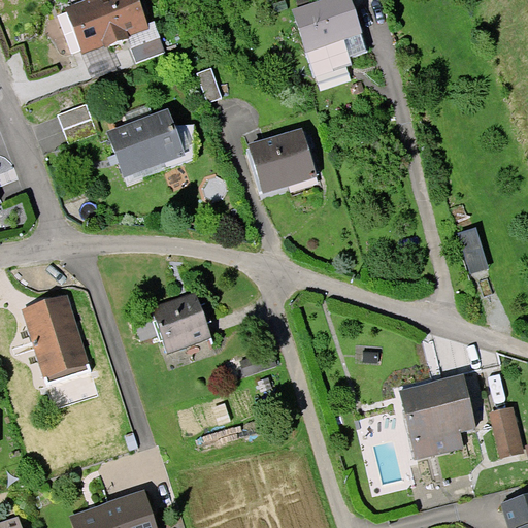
[(90,0),(92,3),(73,10),(88,50),(106,42),(112,45),(123,41),(126,35),(146,27),(136,0),(90,0)]
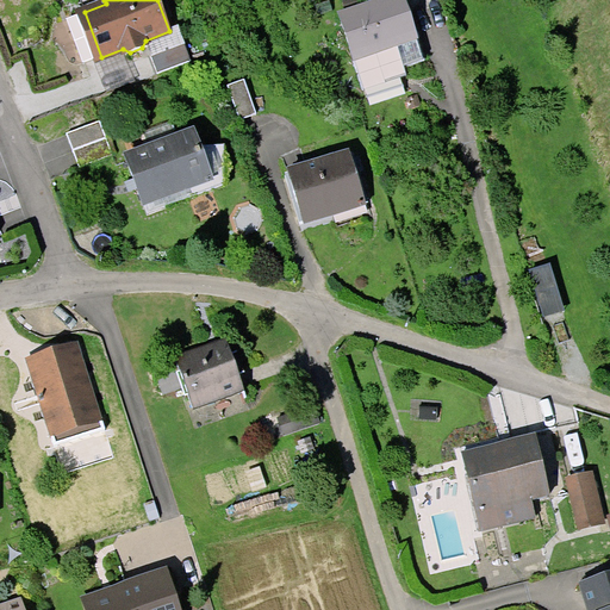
[(355,61),(418,39),(412,22),(404,0),(388,0),(368,7),(341,17),(355,61)]
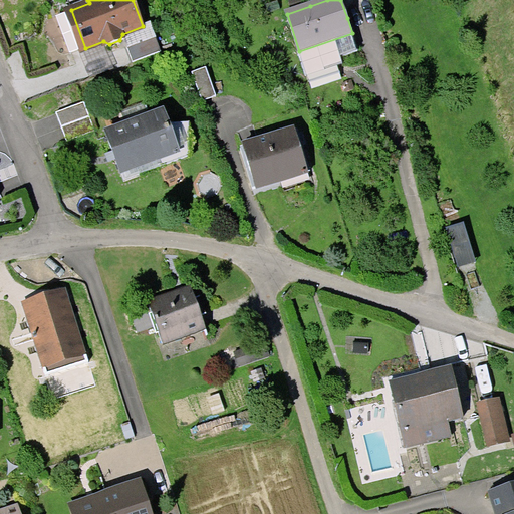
[(85,48),(71,10),(57,16),(66,38),(71,53),(85,48)]
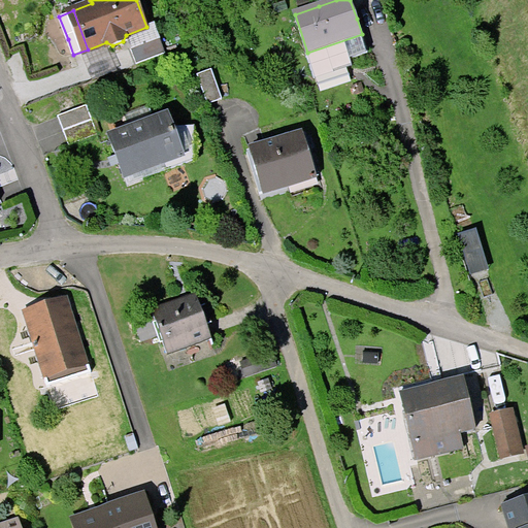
[(364,42),(362,34),(307,53),(310,61),(364,42)]
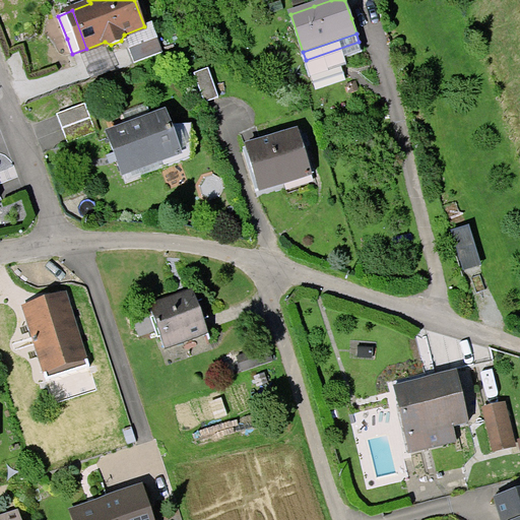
[(129,49),(135,63),(164,53),(158,39),(129,49)]
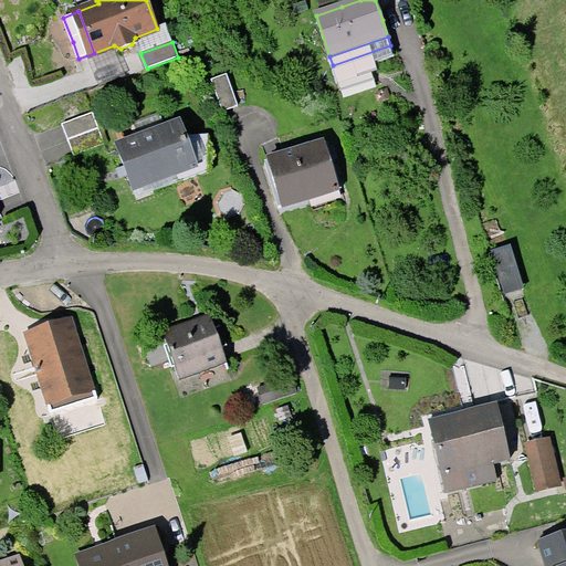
[(211,76),(223,107),(239,101),(227,70),(211,76)]
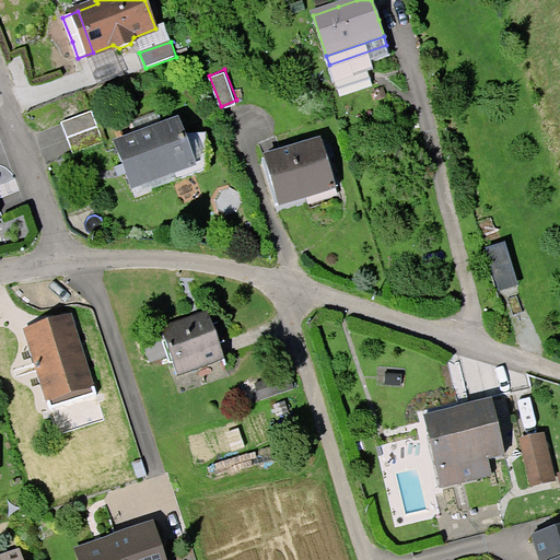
[(61,124),(67,139),(97,127),(92,112),(61,124)]
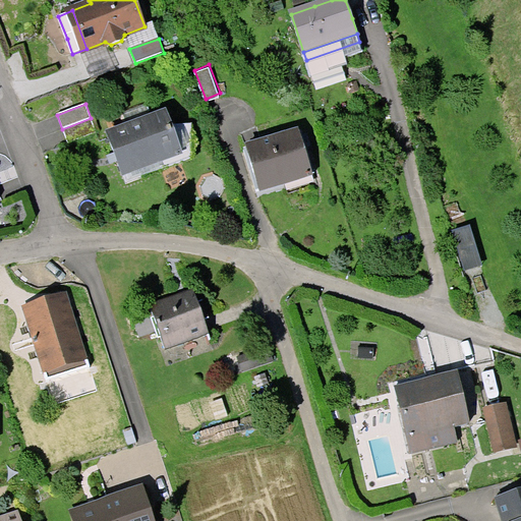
[(121,115),(126,129),(151,120),(146,106),(121,115)]
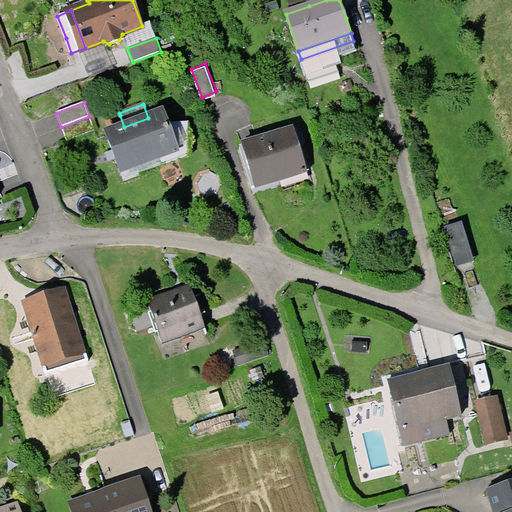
[(142,172),(139,164),(177,150),(167,123),(163,113),(148,118),(124,127),(106,134),(113,151),(116,158),(121,172),(122,171),(125,178),(142,172)]
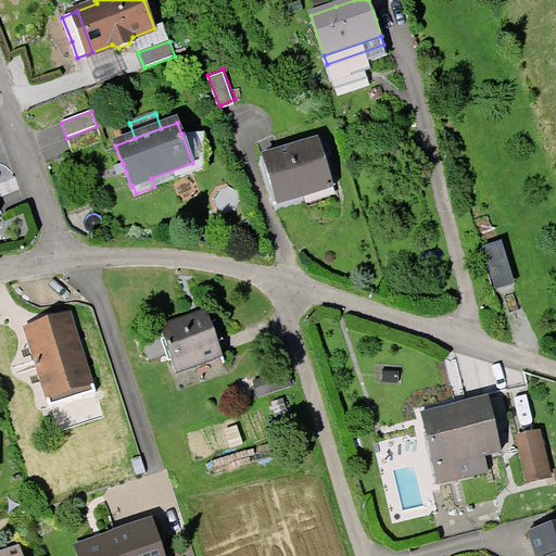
[(103,141),(97,126),(66,138),(73,153),(103,141)]
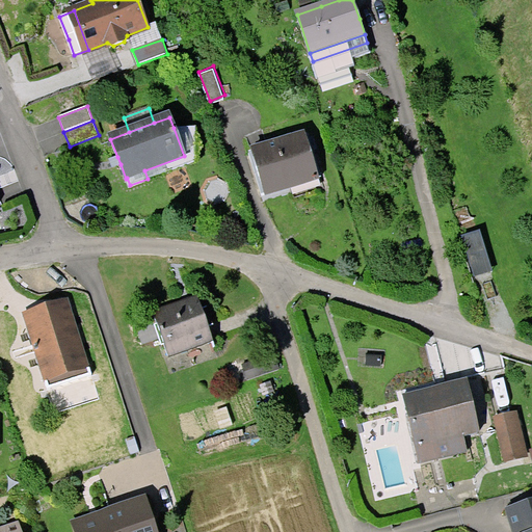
[(249,153),(263,194),(281,189),(290,186),(290,184),(319,175),(320,177),(321,177),(309,135),(249,153)]
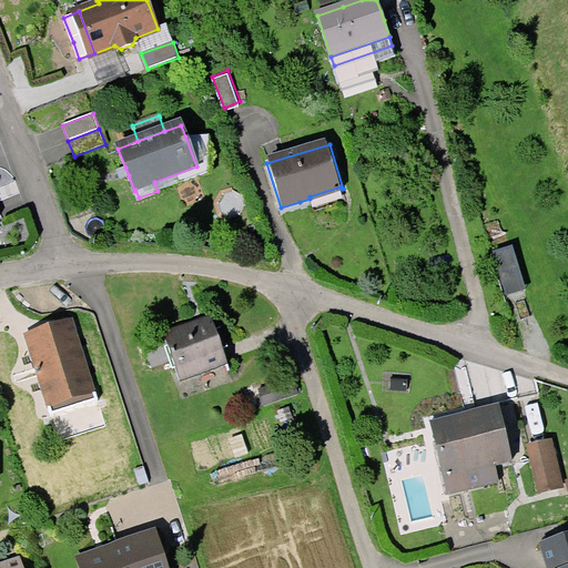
[(129,175),(125,168),(119,170),(120,174),(122,179),(129,175)]
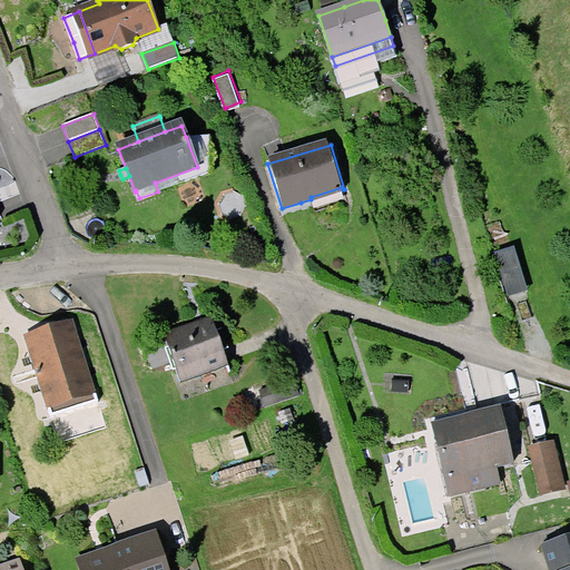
[(311,197),(311,199),(343,189),(342,187),(311,197)]
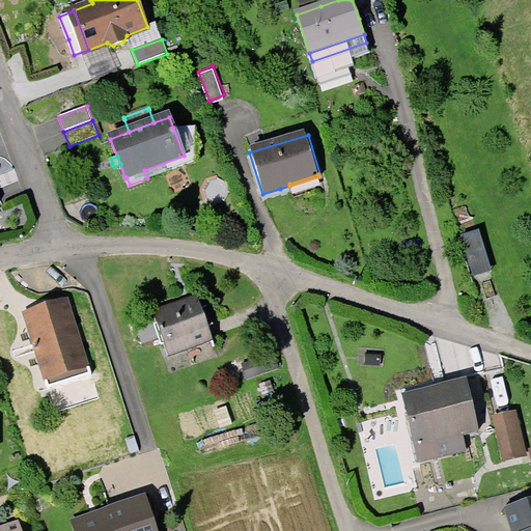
[(24,313),(27,325),(72,310),(67,299),(49,305),(24,313)]
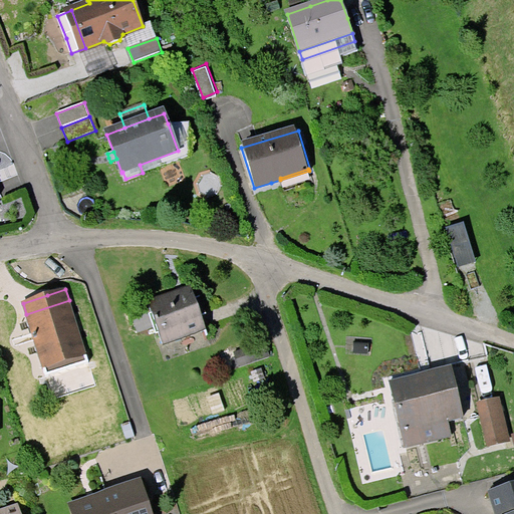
[(149,304),(163,343),(206,328),(192,289),(179,293),(149,304)]
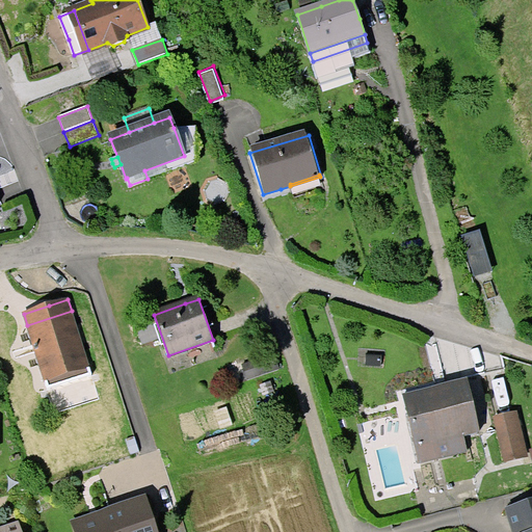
[(86,355),(72,311),(27,325),(42,370),(86,355)]
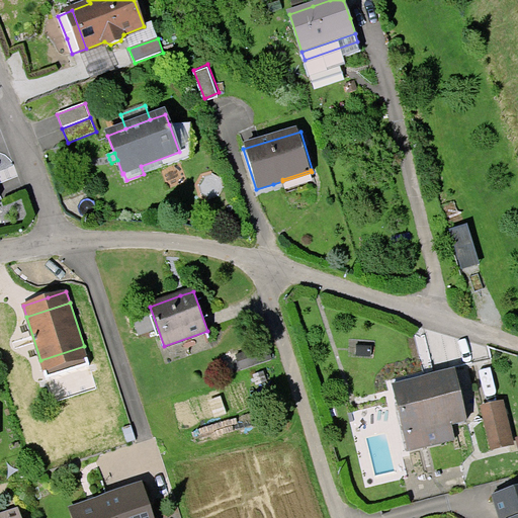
[(87,357),(84,346),(40,360),(44,371),(87,357)]
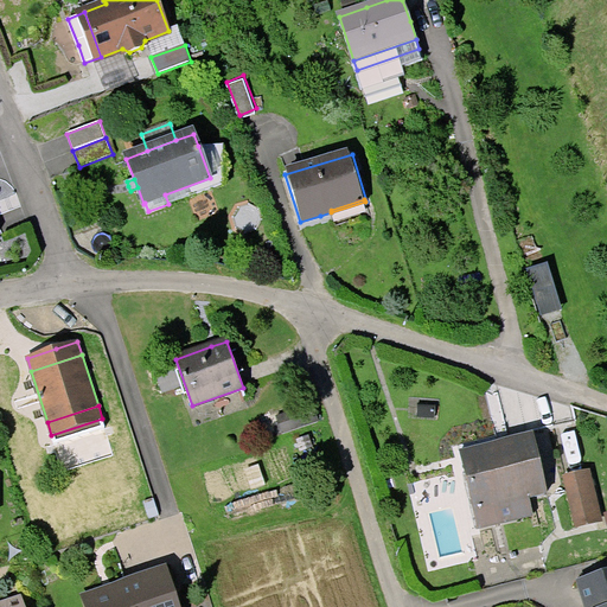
[(104,428),(102,419),(51,435),(55,443),(104,428)]
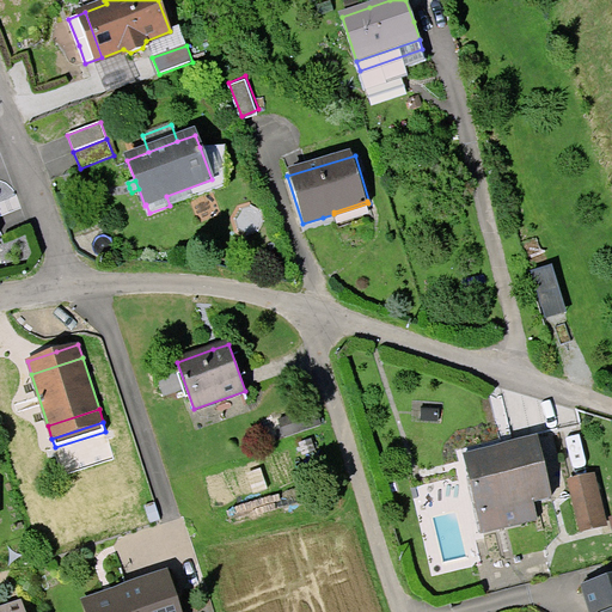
[(512,457),(469,466),(479,513),(532,500),(550,496),(536,439),(509,445),(510,448),(512,457)]
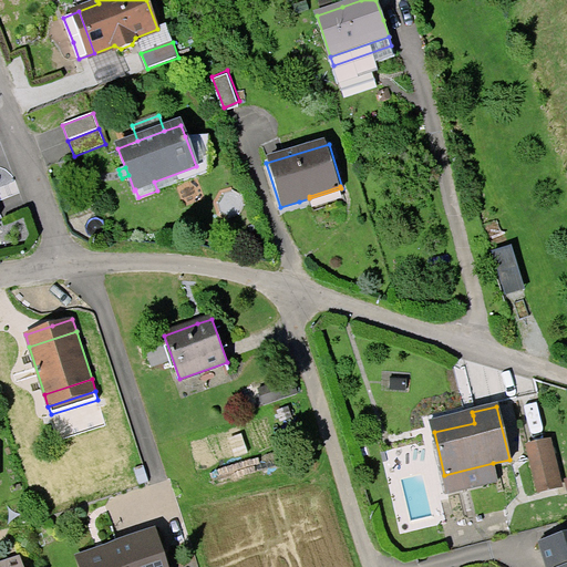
[(432,421),(434,432),(474,423),(473,415),(461,419),(460,414),(445,418),(432,421)]
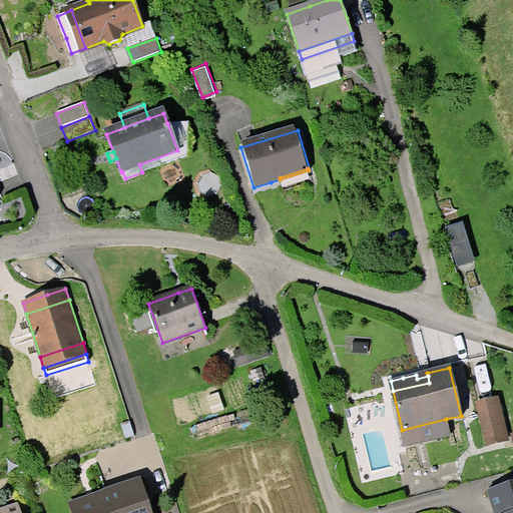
[(493,401),(479,405),(488,444),(503,440),(493,401)]
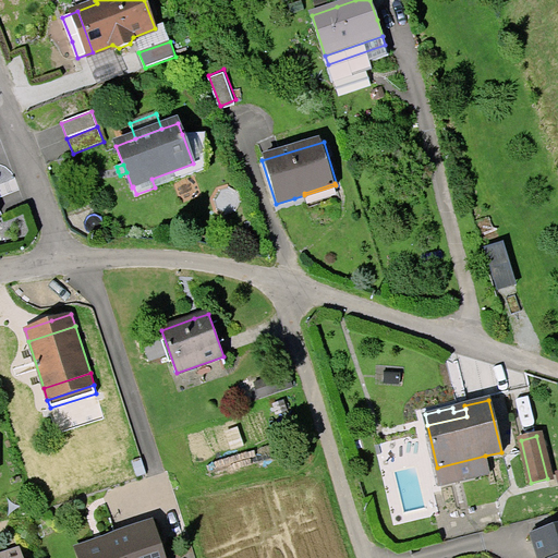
[(489,473),(485,456),(437,468),(441,484),(489,473)]
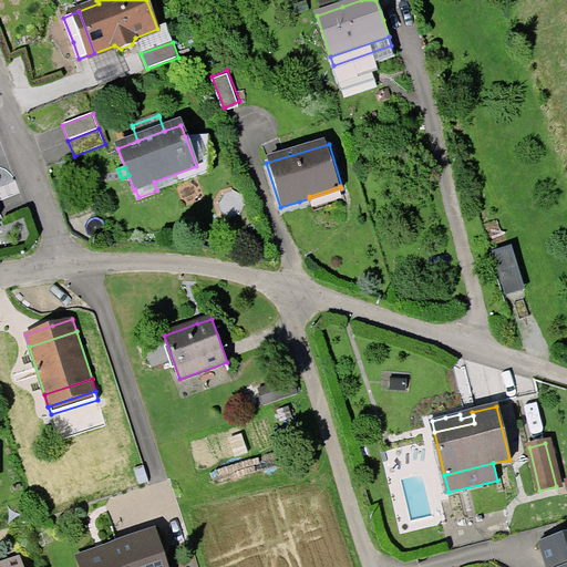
[(143,465),(134,468),(140,484),(148,481),(143,465)]
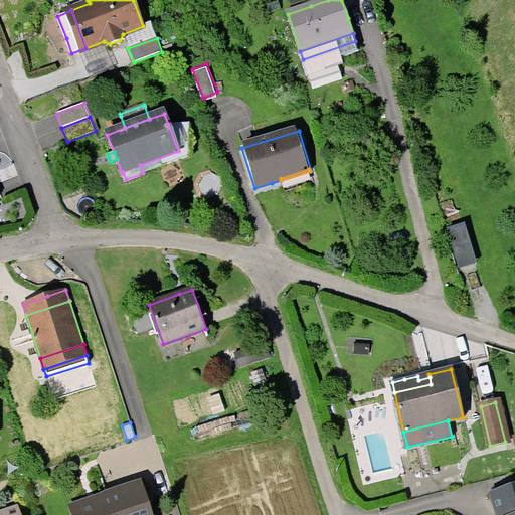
[(72,507),(74,514),(149,514),(140,485),(94,500),(72,507)]
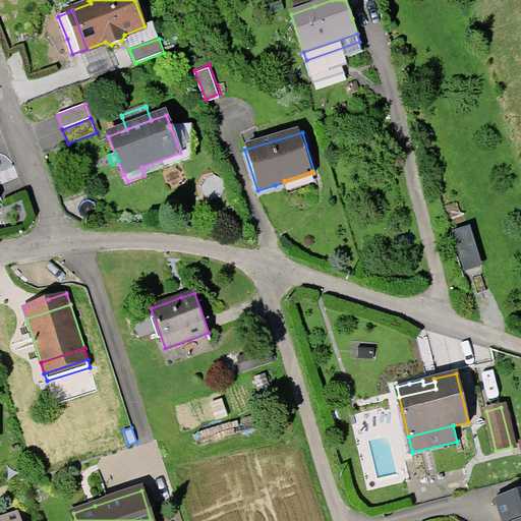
[(503,520),(520,520),(520,491),(497,500),(503,520)]
